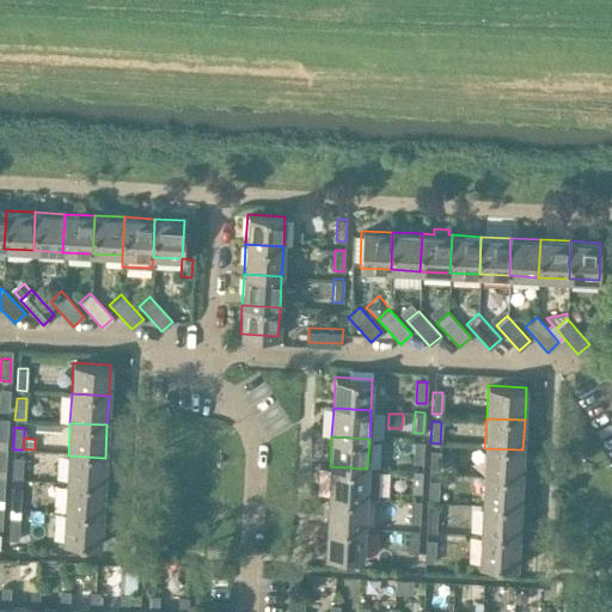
[(422,463),(423,442),(414,441),(412,463),(422,463)]
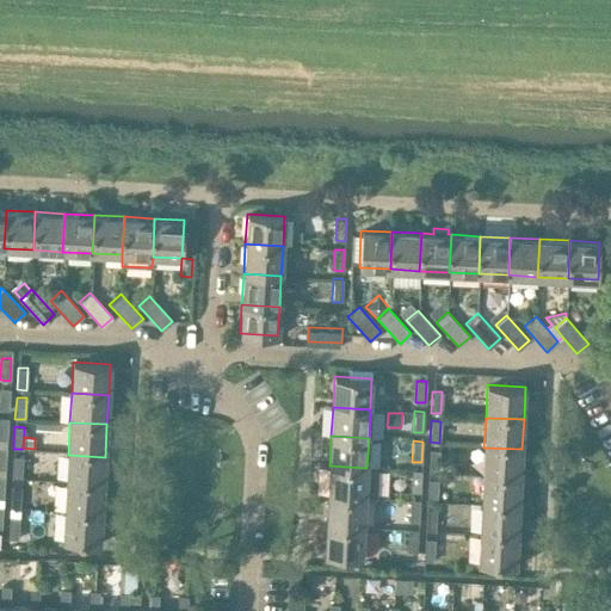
[(483,448),(482,476),(520,477),(522,449),(483,448)]
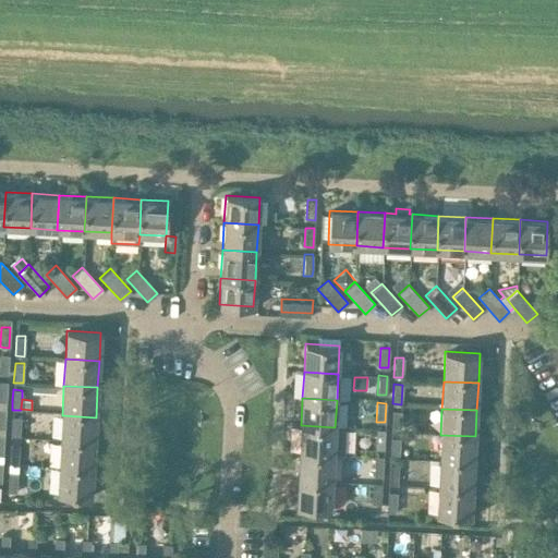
[(400,431),(401,411),(392,411),(391,431),(400,431)]
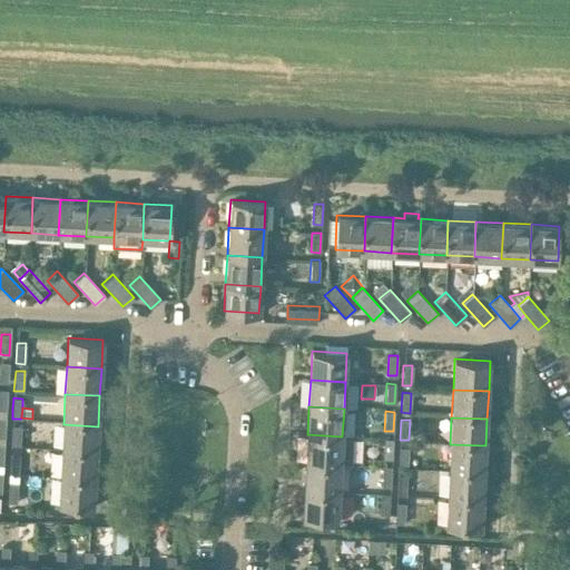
[(96,454),(98,426),(64,424),(61,453),(96,454)]
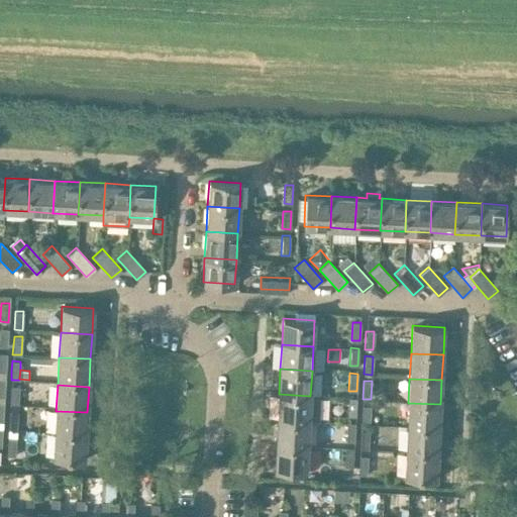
[(17,405),(18,386),(10,386),(9,405),(17,405)]
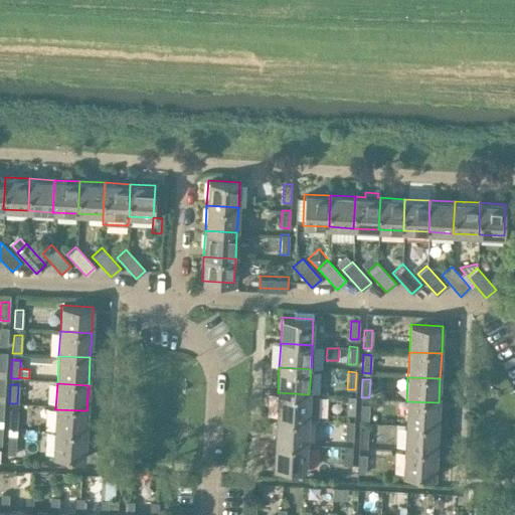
[(319,394),(309,394),(278,392),(277,417),(308,419),(308,418),(318,418),(319,394)]
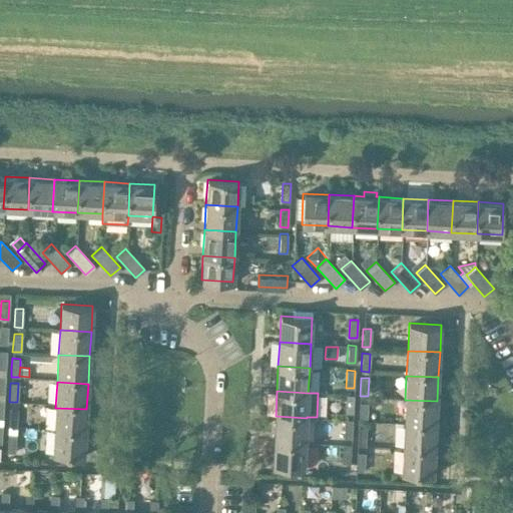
[(353,413),(354,395),(346,395),(345,413),(353,413)]
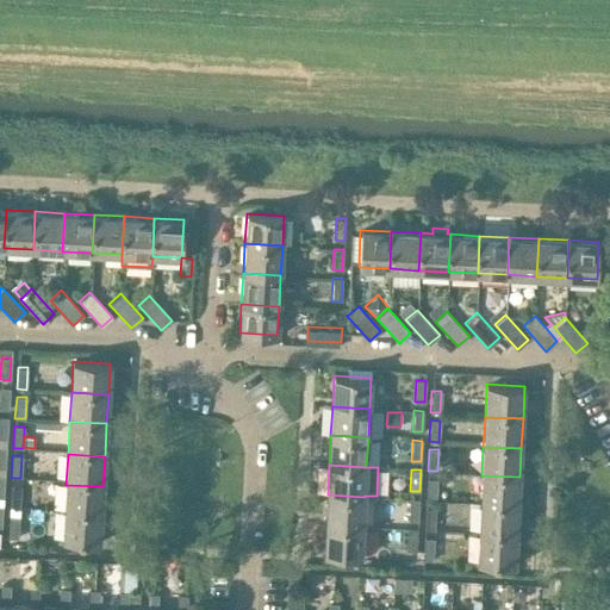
[(518,505),(520,477),(481,475),(480,503),(518,505)]
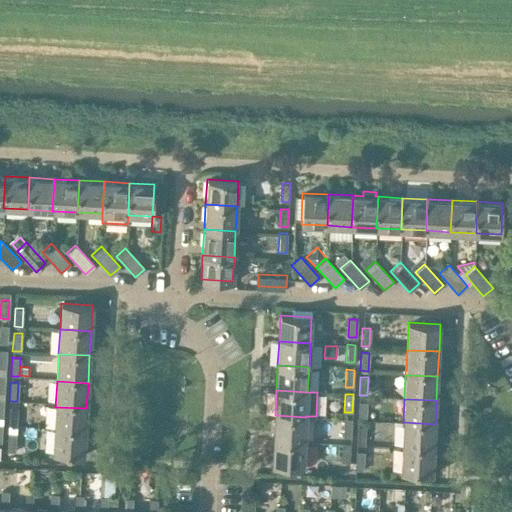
[(366,420),(367,402),(358,402),(357,420),(366,420)]
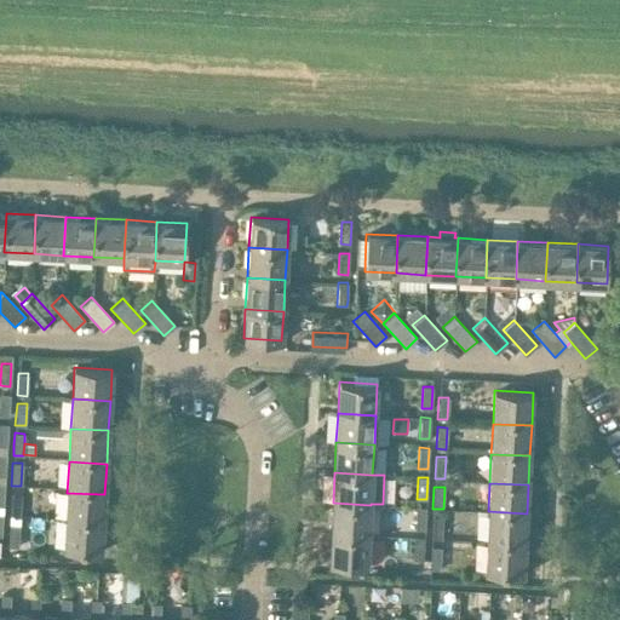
[(19,516),(21,505),(21,493),(11,493),(10,516),(19,516)]
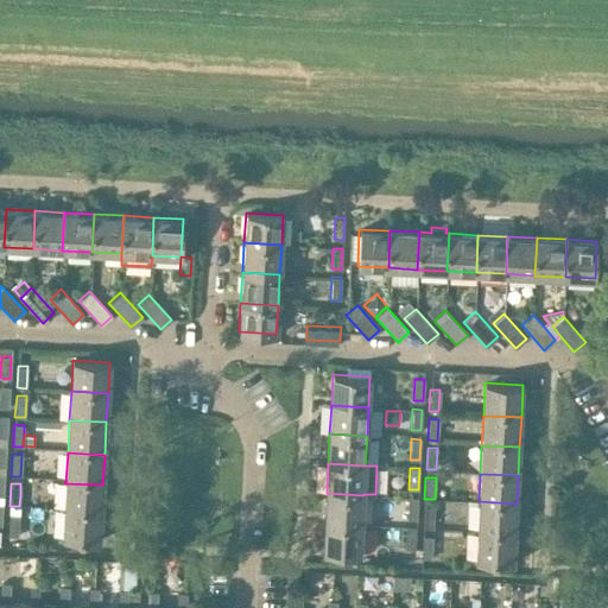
[(101,514),(102,485),(65,483),(64,511),(101,514)]
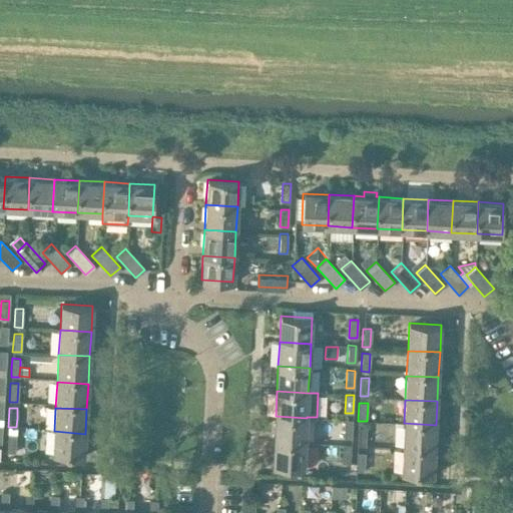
[(306,442),(307,418),(276,416),(274,440),(306,442)]
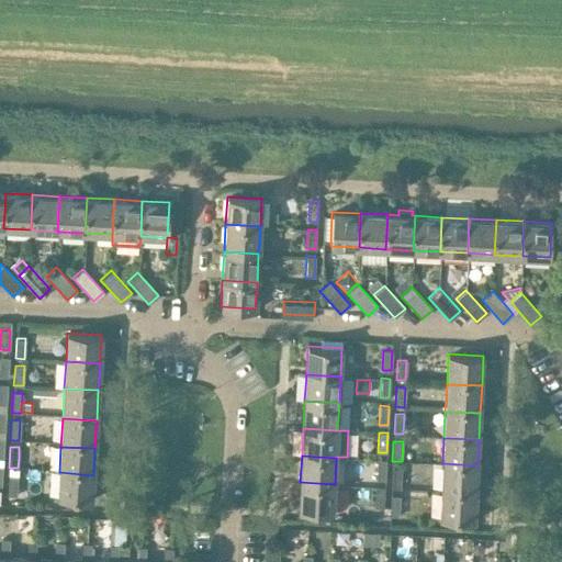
[(384,479),(385,460),(377,460),(375,478),(384,479)]
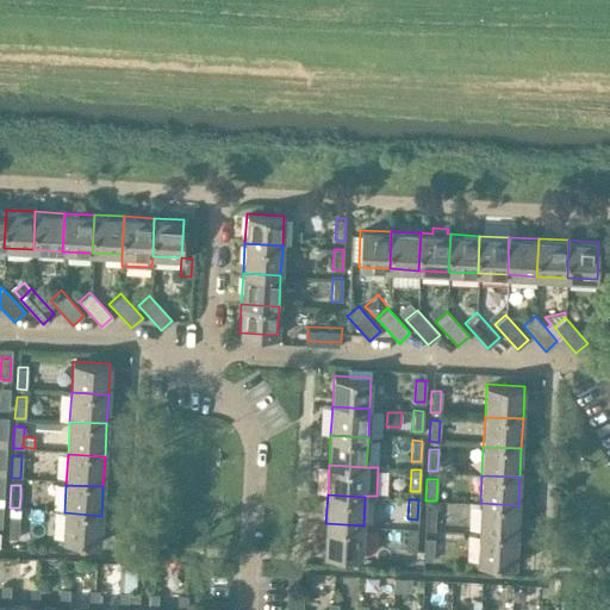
[(517,535),(518,505),(480,503),(479,533),(517,535)]
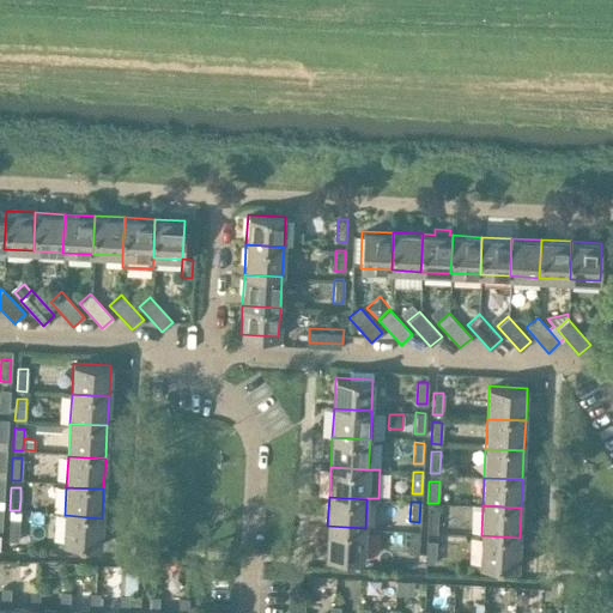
[(436,533),(437,511),(428,511),(426,532),(436,533)]
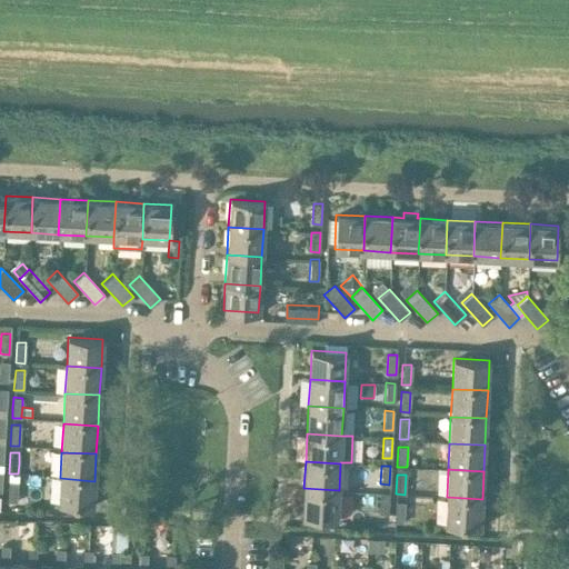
[(93,506),(95,481),(60,478),(59,503),(93,506)]
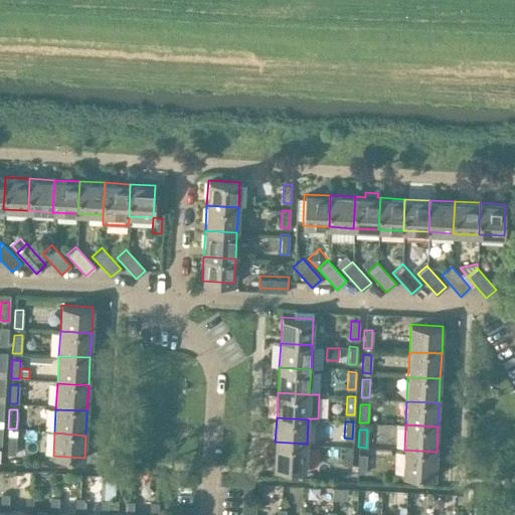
[(15,454),(16,436),(7,436),(6,454),(15,454)]
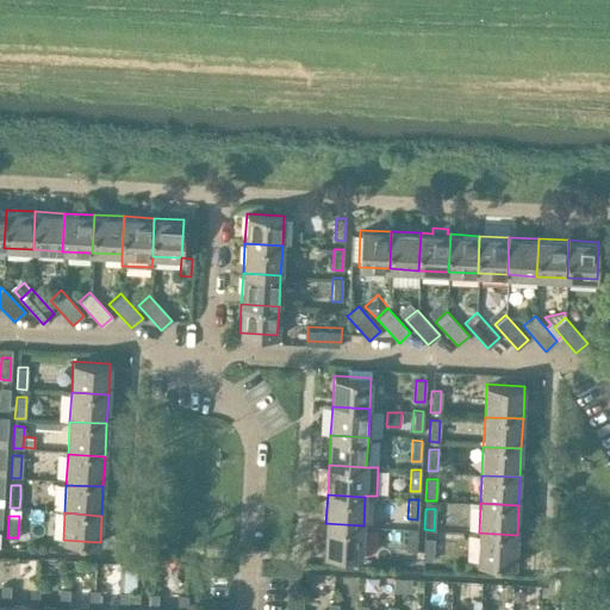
[(361,556),(363,526),(325,523),(323,554),(331,555),(346,555),(361,556)]
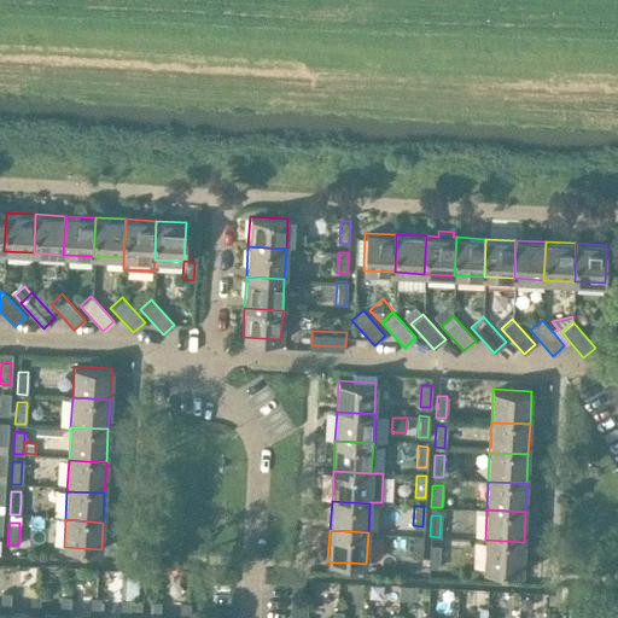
[(421,558),(423,536),(413,535),(412,557),(421,558)]
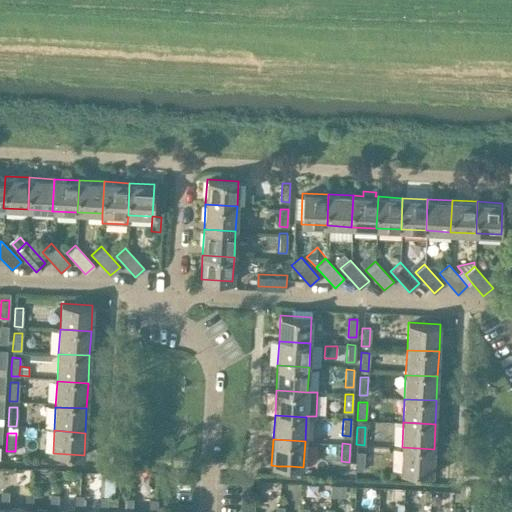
[(432,474),(434,449),(402,447),(400,472),(432,474)]
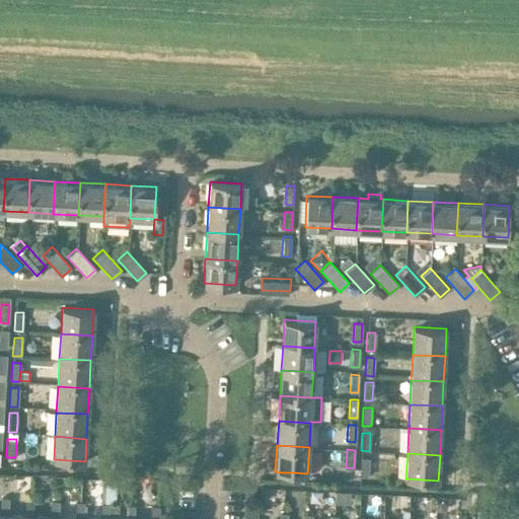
[(368,476),(369,458),(361,458),(360,476),(368,476)]
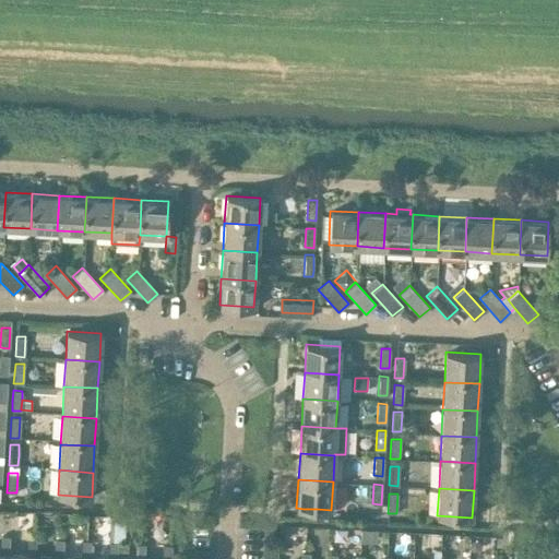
[(2,558),(3,554),(8,554),(9,536),(0,536),(0,538),(0,558),(2,558)]
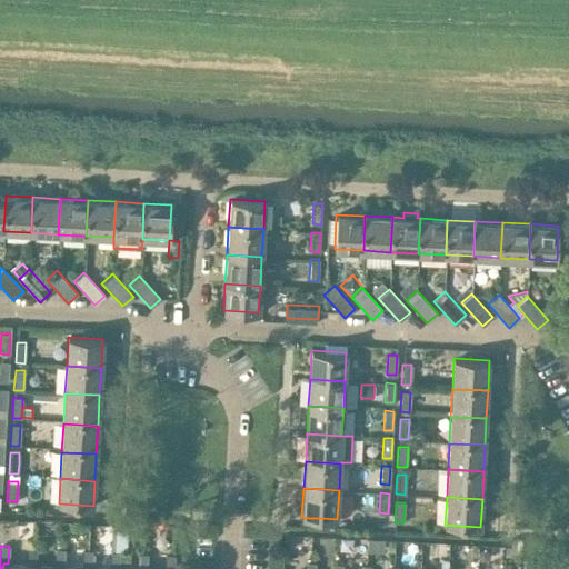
[(30,568),(31,566),(36,566),(37,548),(28,547),(27,565),(8,563),(3,563),(2,568),(30,568)]
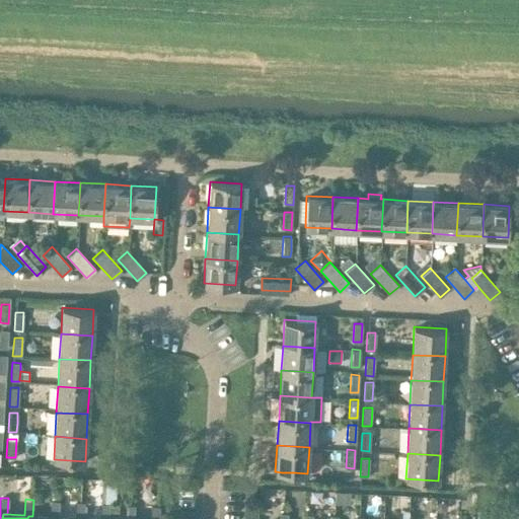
[(58,517),(59,501),(51,501),(50,517),(32,516),(28,516),(27,518),(54,518),(55,517),(58,517)]
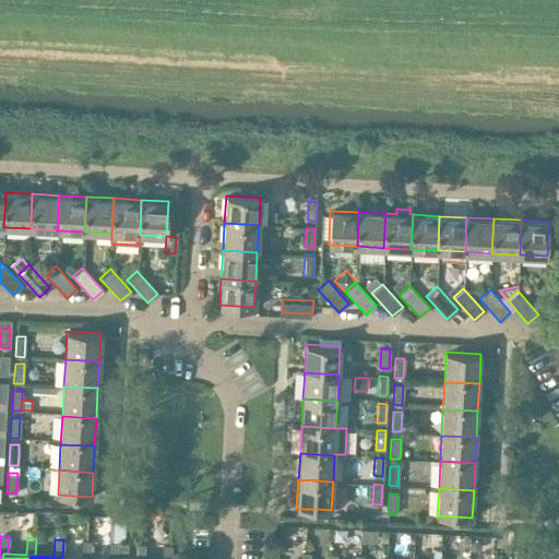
[(85,558),(90,558),(91,540),(82,540),(81,558),(62,557),(59,557),(58,558),(85,558)]
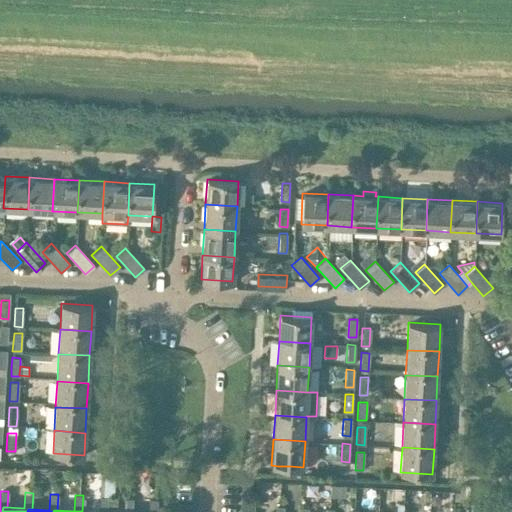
[(106,511),(108,496),(99,496),(98,511),(93,511),(82,511),(78,511),(106,511)]
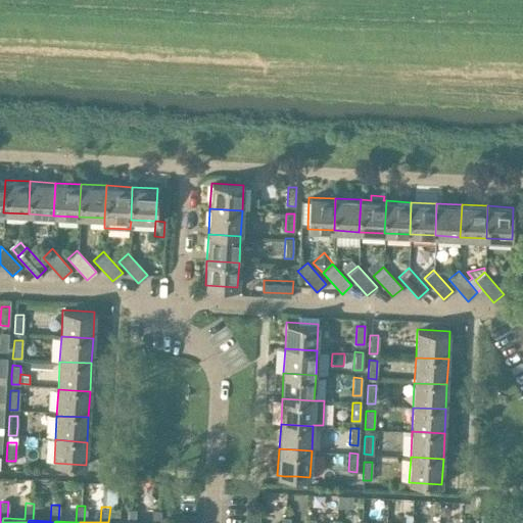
[(134,522),(135,509),(127,508),(126,522),(134,522)]
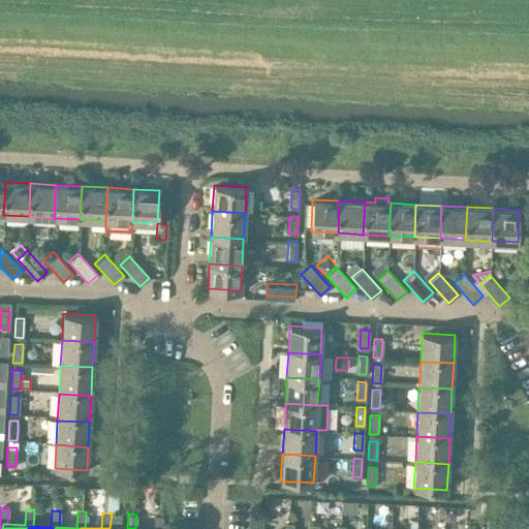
[(161,528),(162,516),(154,516),(153,528),(161,528)]
